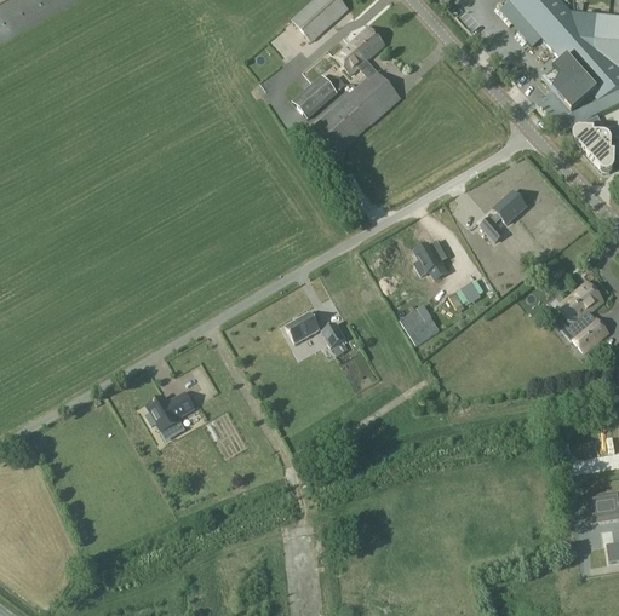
[(311,0),(291,18),(311,41),(349,7),(342,0),(311,0)]
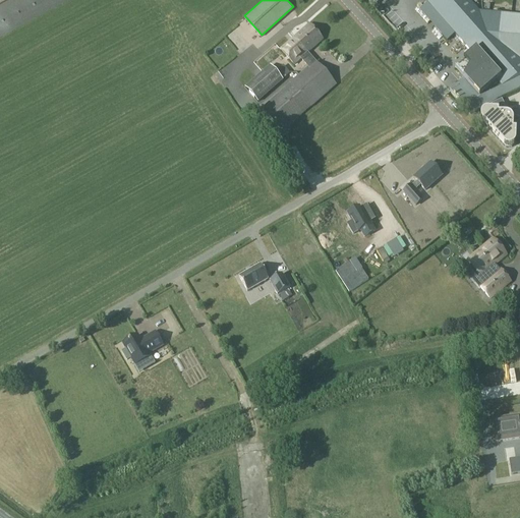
[(427,0),(428,1),(455,32),(473,51),(464,59),(476,73),(470,79),(466,74),(464,77),(464,76),(452,87),(451,89),(469,109),(470,110),(471,111),(519,88),(519,13),(503,12),(502,18),(486,17),(470,0),(427,0)]
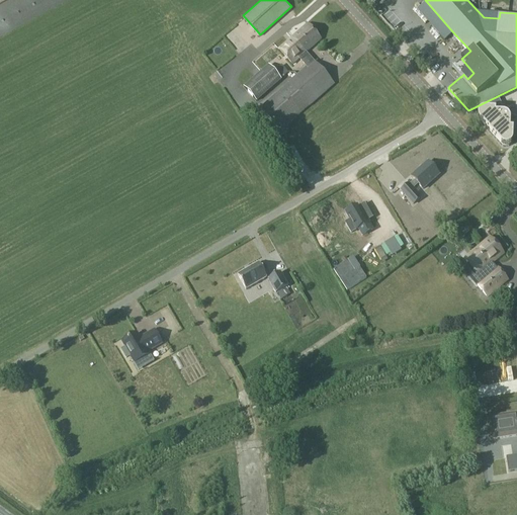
[(308,21),(292,34),(307,50),(322,36),(308,21)]
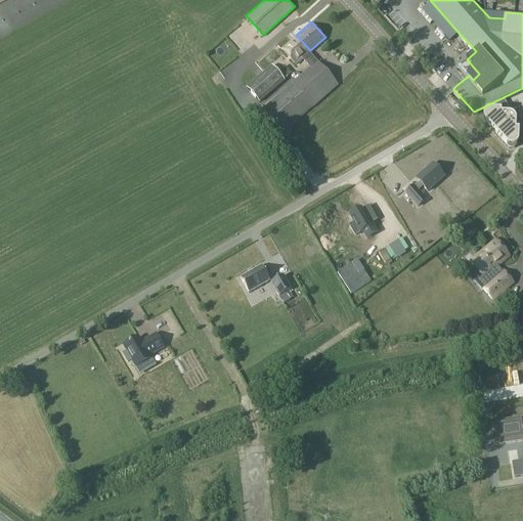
[(310,50),(296,35),(284,46),(297,61),(305,54),(310,50)]
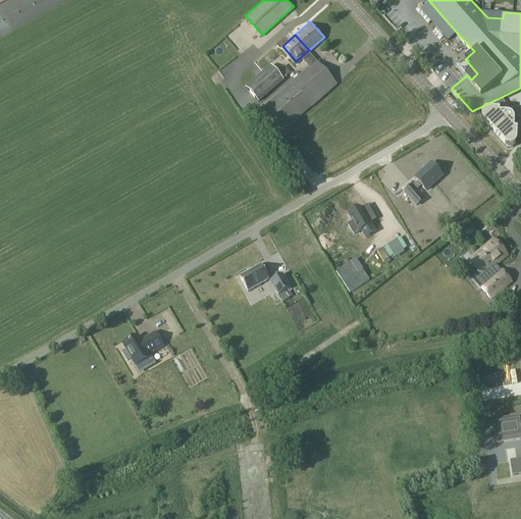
[(337,83),(309,49),(309,50),(304,54),(311,62),(291,81),(262,106),(282,130),(312,104),(312,105),(337,83)]
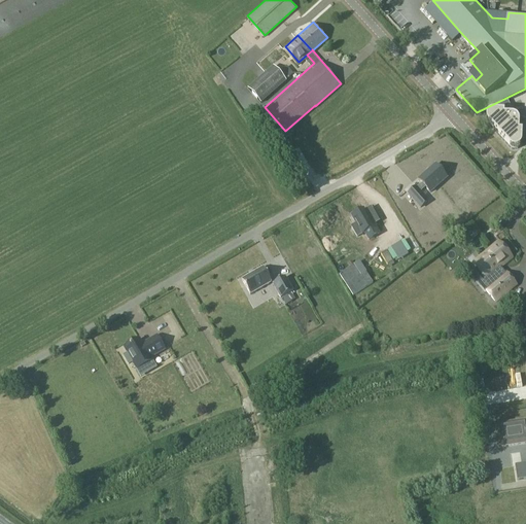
[(286,78),(274,64),(249,85),(261,101),(286,78)]
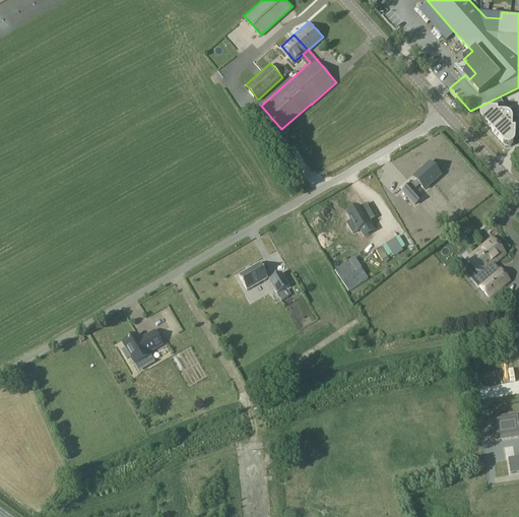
[(426,73),(440,90),(445,86),(431,68),(426,73)]
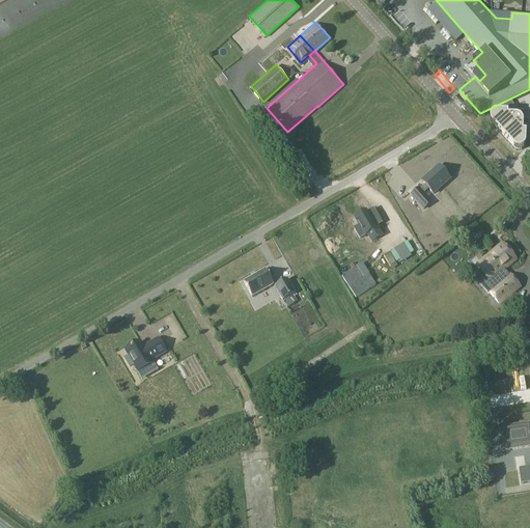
[(512,99),(501,104),(504,109),(514,105),(512,99)]
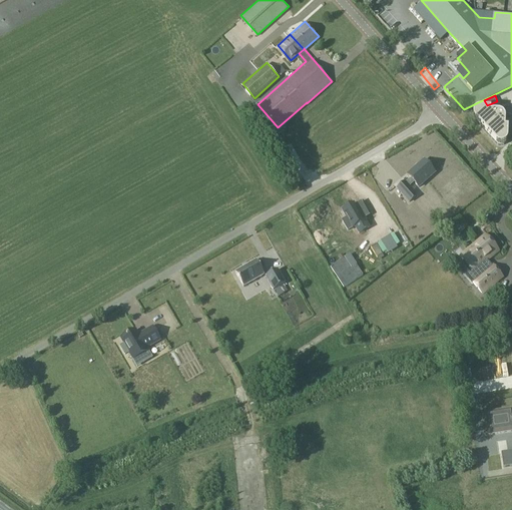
[(474,113),(474,114),(474,115),(474,116),(475,117),(475,118),(497,141),(498,142),(499,142),(499,143),(500,143),(501,143),(502,143),(503,143),(504,143),(505,142),(506,141),(507,140),(508,139),(508,138),(508,137),(508,131),(505,131),(505,126),(506,118),(506,117),(505,116),(505,115),(504,114),(504,113),(503,113),(503,112),(502,112),(502,111),(501,111),(500,111),(499,111),(491,110),(486,110),(486,107),(481,107),(480,107),(479,107),(478,107),(477,107),(476,108),(475,109),(474,110),(474,111),(474,112),(474,113)]
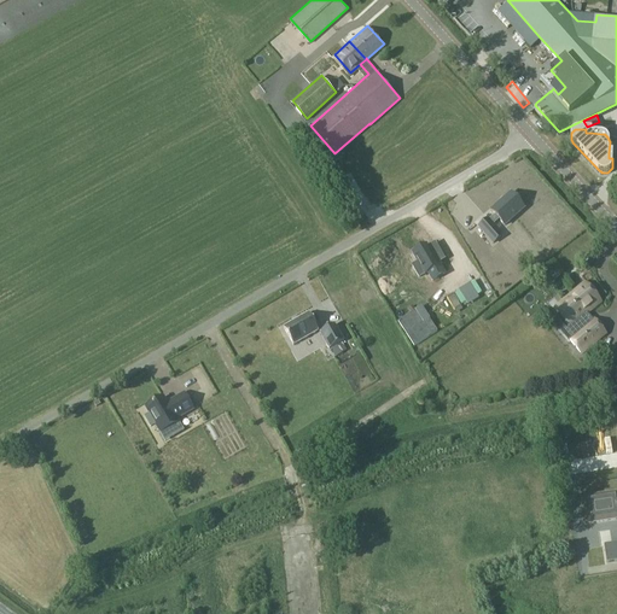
[(488,217),(479,224),(494,240),(502,233),(493,222),(500,216),(506,223),(524,206),(511,191),(492,208),(496,212),(489,218),(488,217)]
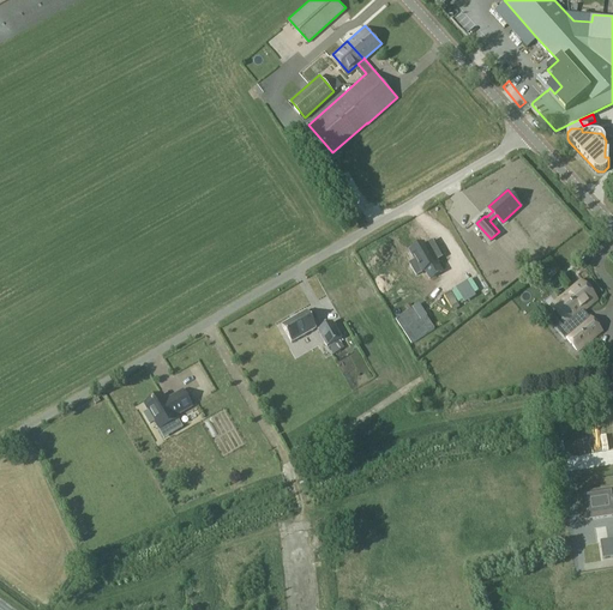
[(416,258),(410,261),(418,272),(426,267),(431,276),(443,269),(437,258),(443,254),(436,241),(428,245),(427,242),(426,243),(425,241),(410,248),(416,258)]
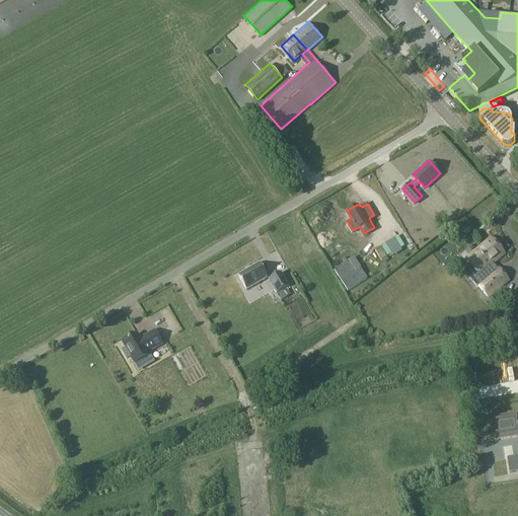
[(465,256),(479,273),(473,278),(477,282),(497,266),(493,261),(504,251),(491,235),(465,256)]
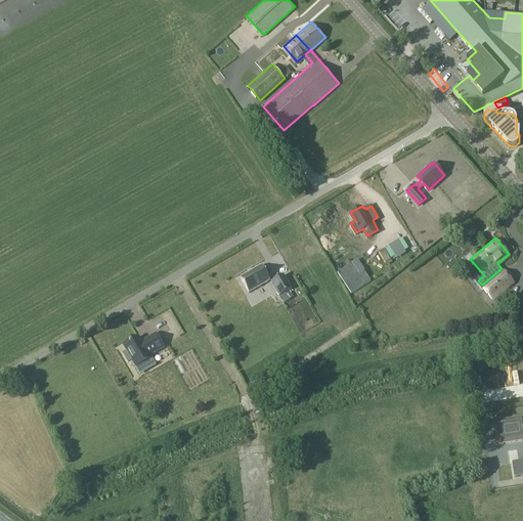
[(385,260),(402,283),(411,276),(393,254),(385,260)]
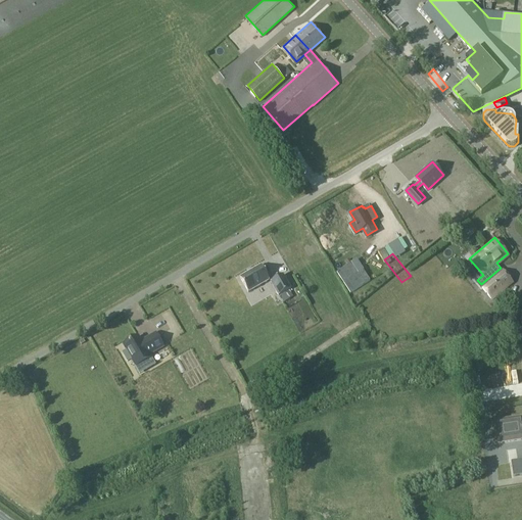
[(371,278),(364,268),(360,270),(353,260),(337,270),(344,280),(350,291),(371,278)]
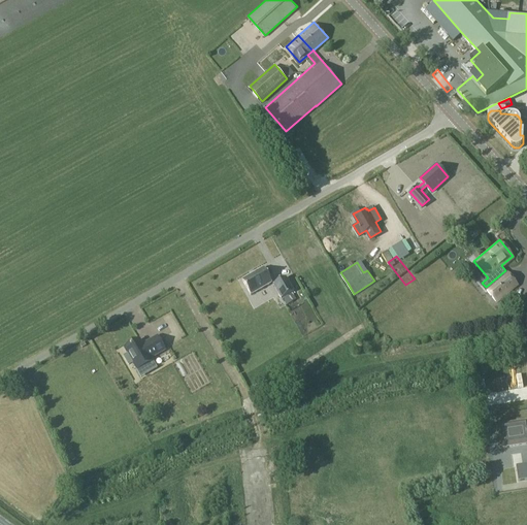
[(242,277),(252,293),(272,281),(264,265),(242,277)]
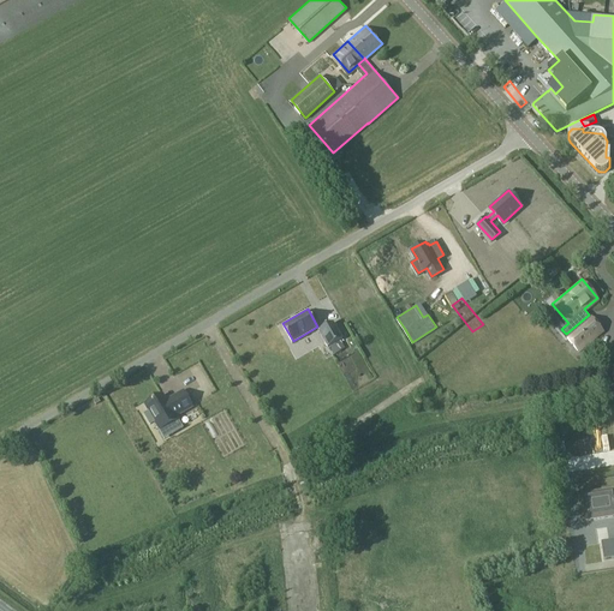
[(579,349),(604,329),(591,313),(589,315),(566,334),(579,349)]
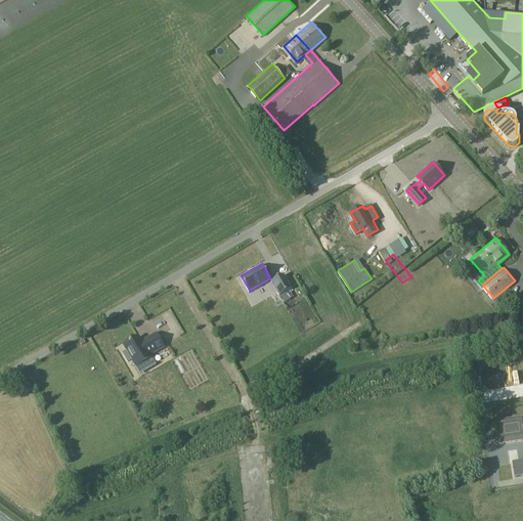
[(198,280),(207,275),(204,271),(195,275),(198,280)]
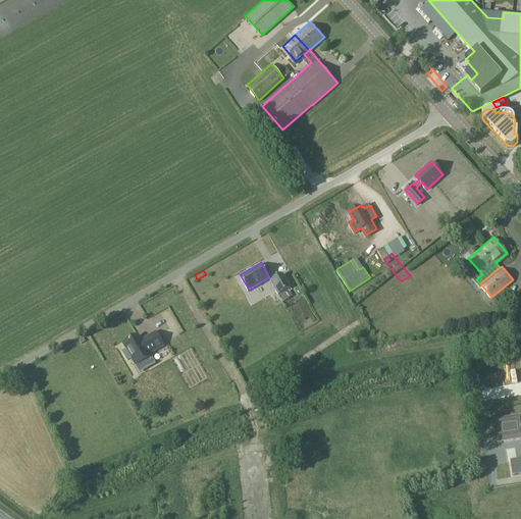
[(283,271),(270,278),(278,293),(292,286),(283,271)]
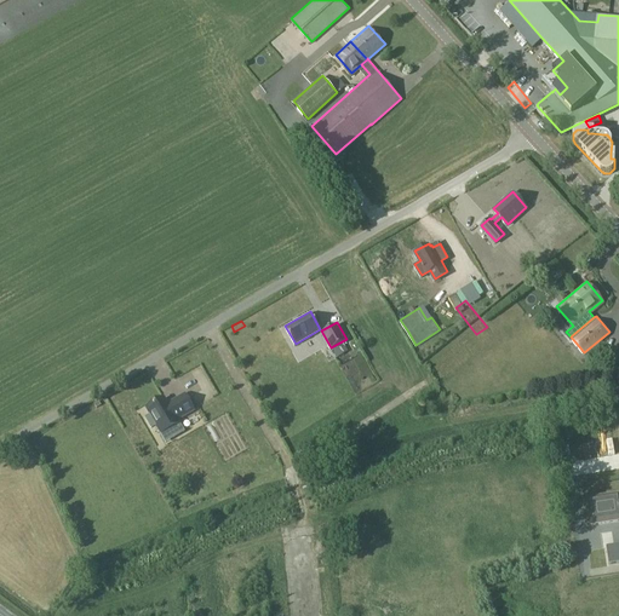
[(177,418),(194,408),(185,392),(172,401),(172,402),(170,403),(165,396),(147,406),(152,413),(145,415),(152,425),(156,422),(162,431),(171,426),(173,431),(183,426),(179,420),(177,418)]
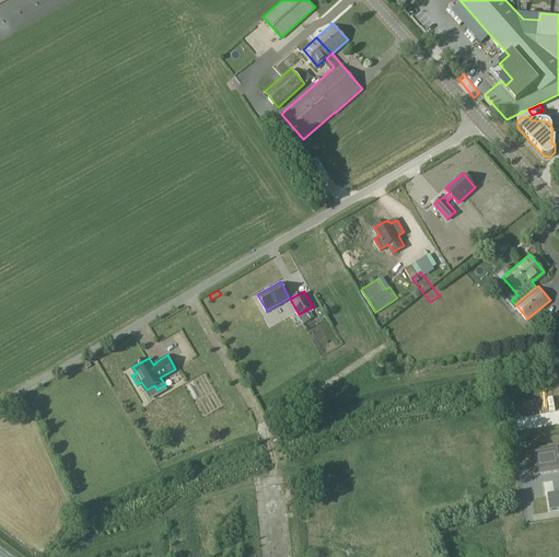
[(558,443),(531,448),(534,472),(558,467),(558,443)]
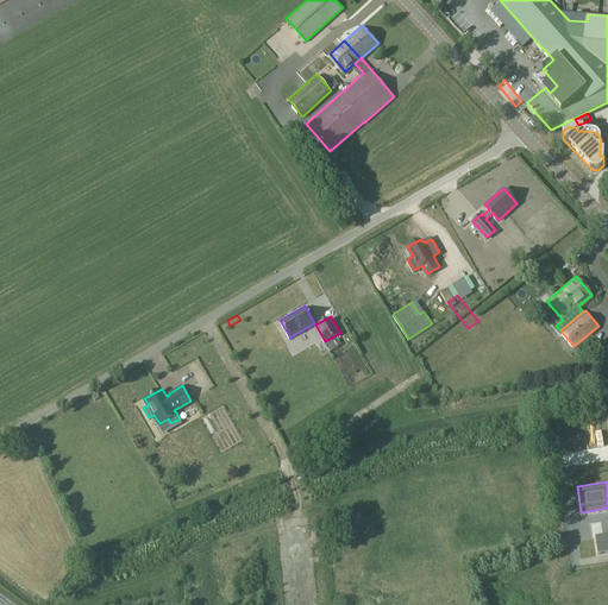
[(607,531),(596,534),(599,552),(607,549),(607,531)]
